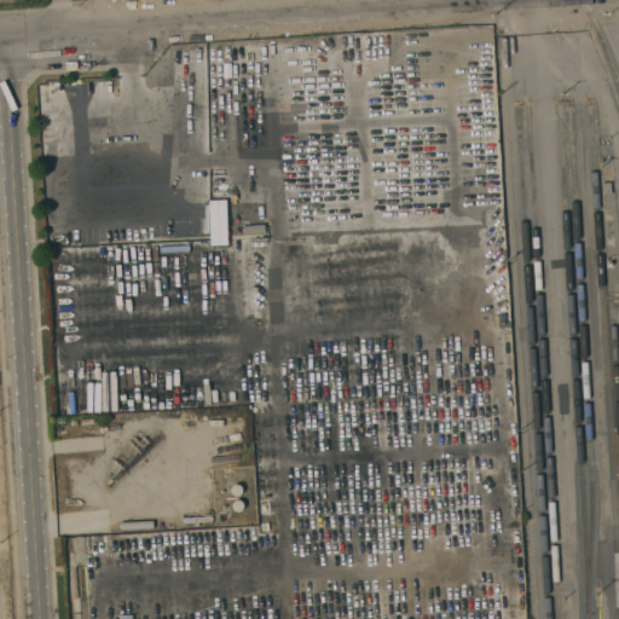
[(209,246),(226,244),(225,200),(208,201),(209,246)]
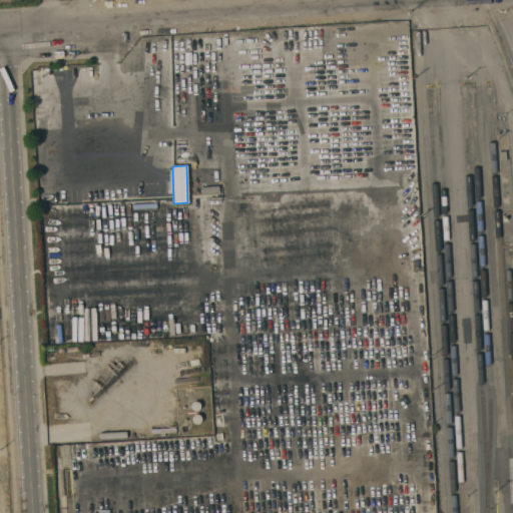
[(231,196),(231,201),(230,201),(230,210),(224,210),(224,202),(222,202),(221,197),(231,196)]
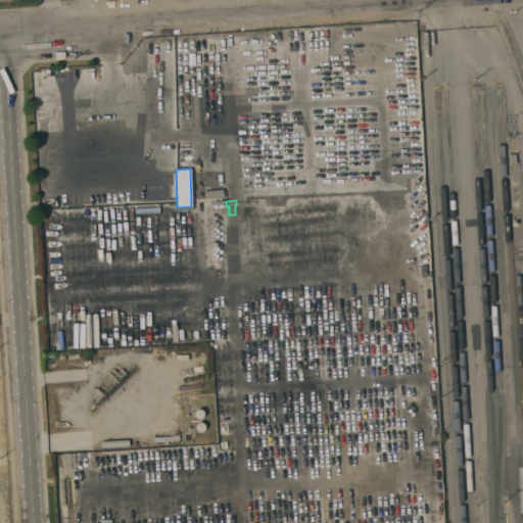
[(195,413),(196,411),(197,410),(199,409),(201,409),(202,410),(204,411),(205,414),(204,415),(204,417),(202,418),(200,419),(198,419),(197,418),(195,416),(195,413)]
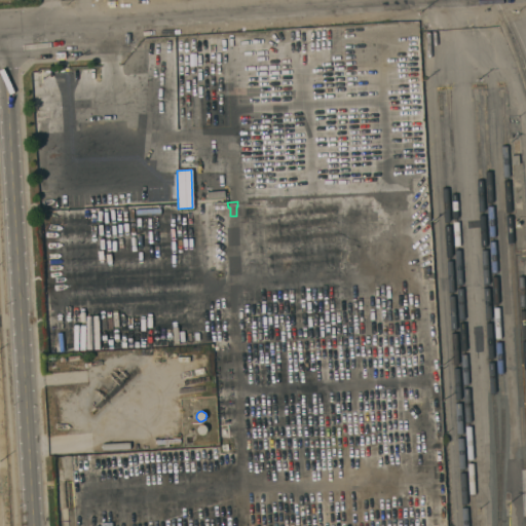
[(197,426),(199,425),(201,424),(203,424),(204,425),(207,426),(207,428),(207,430),(205,433),(204,434),(202,435),(200,434),(199,433),(197,431),(197,430),(196,428),(197,426)]
